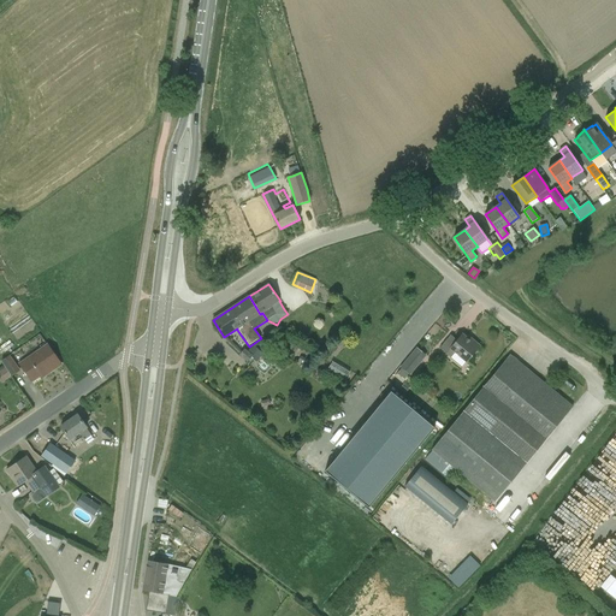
[(343,300),(339,302),(348,315),(351,313),(347,306),(349,304),(345,300),(343,301),(343,300)]
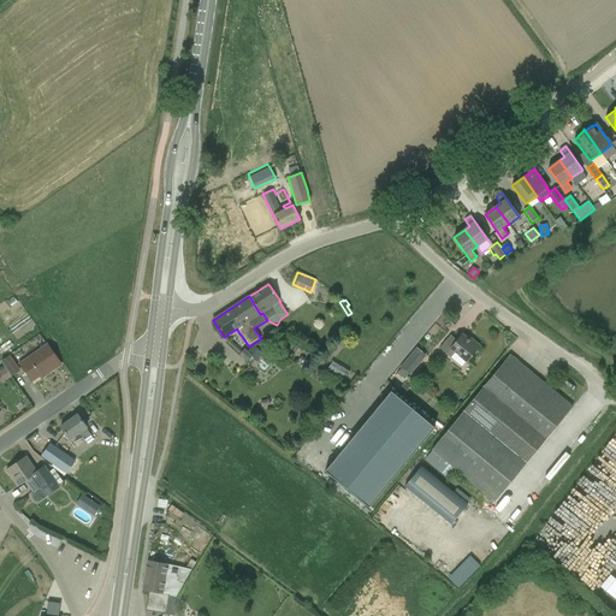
[(451,336),(440,349),(451,357),(455,353),(467,361),(479,347),(471,339),(469,341),(462,335),(457,341),(451,336)]
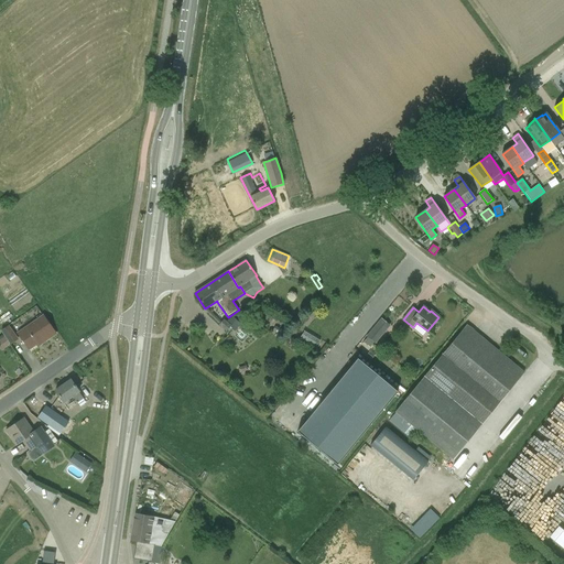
[(296,323),(302,318),(297,312),(292,316),(296,323)]
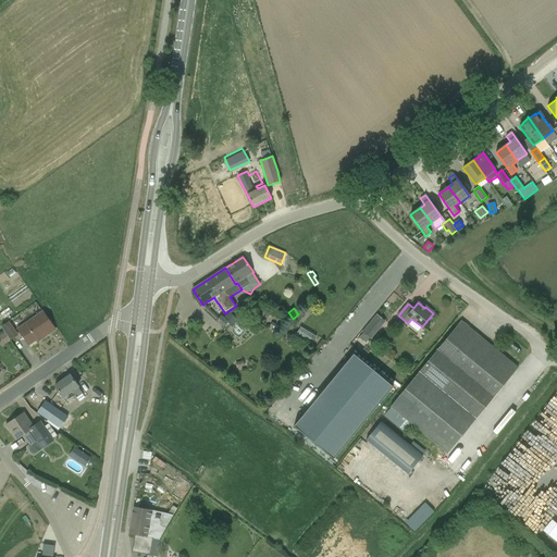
[(56,330),(42,311),(17,330),(28,345),(44,335),(45,337),(56,330)]
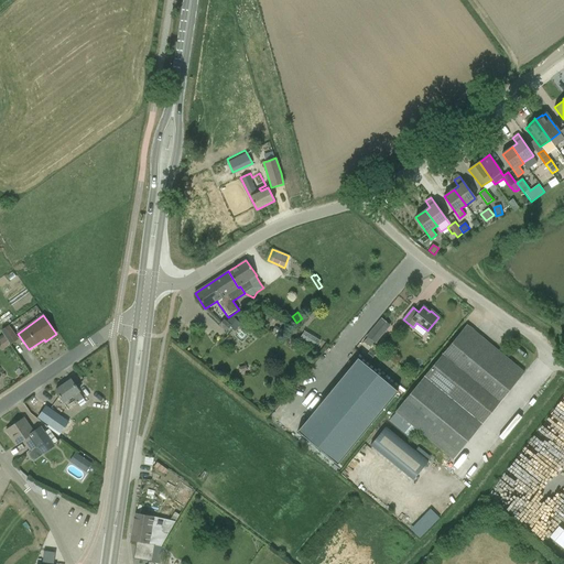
[(224,320),(220,324),(219,324),(227,331),(230,326),(224,320)]
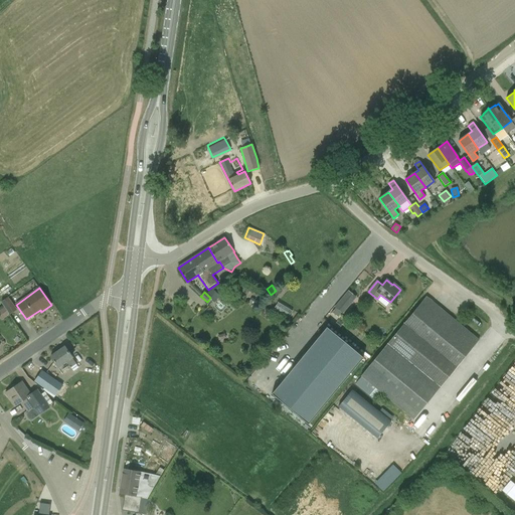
[(343,314),(353,302),(345,295),(335,307),(343,314)]
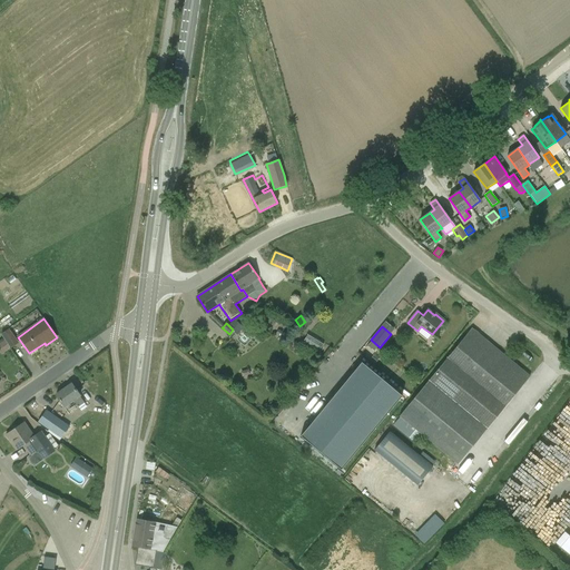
[(9,328),(1,334),(5,338),(10,347),(11,347),(18,343),(9,328)]
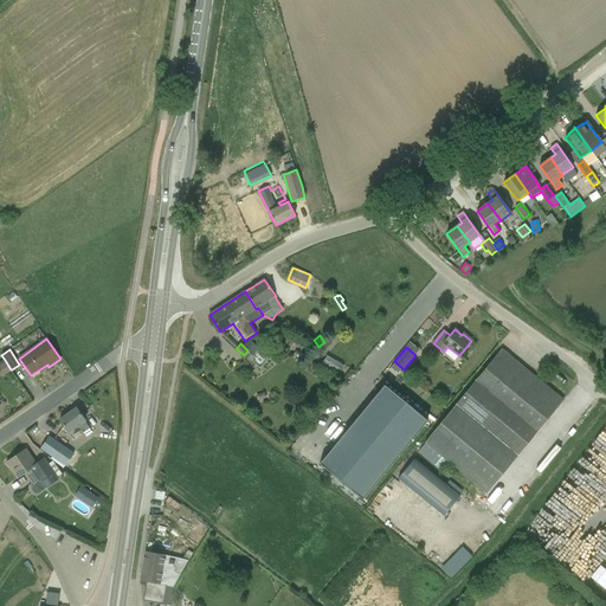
[(433,464),(440,456),(487,494),(517,456),(563,400),(562,399),(561,399),(555,393),(554,392),(546,386),(545,385),(537,379),(537,378),(536,378),(528,371),(527,371),(520,363),(509,355),(502,350),(503,349),(502,349),(424,442),(425,443),(418,451),(433,464)]
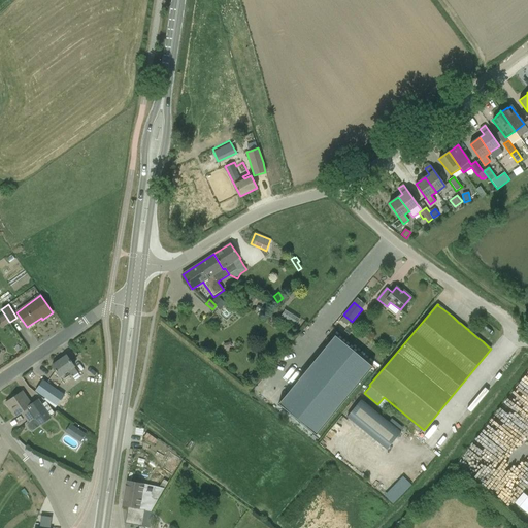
[(263,308),(257,315),(260,317),(266,311),(263,308)]
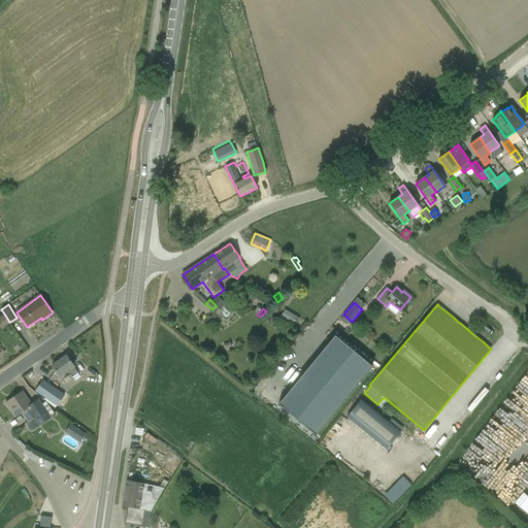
[(297,325),(301,318),(286,309),(282,317),(297,325)]
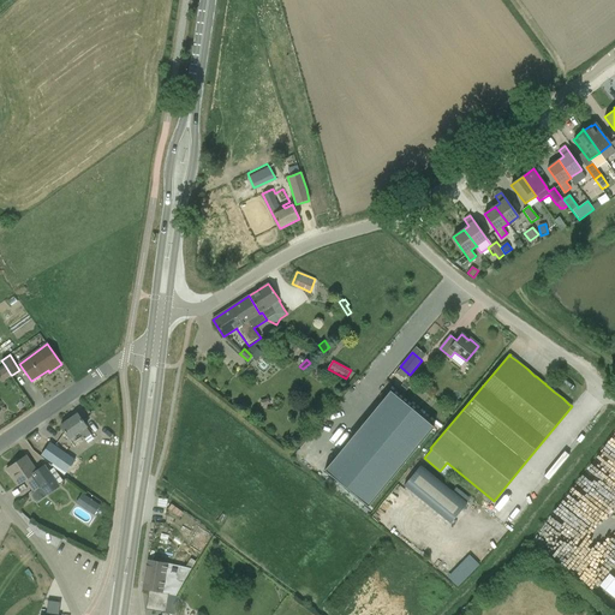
[(11,375),(5,365),(0,369),(0,381),(1,382),(11,375)]
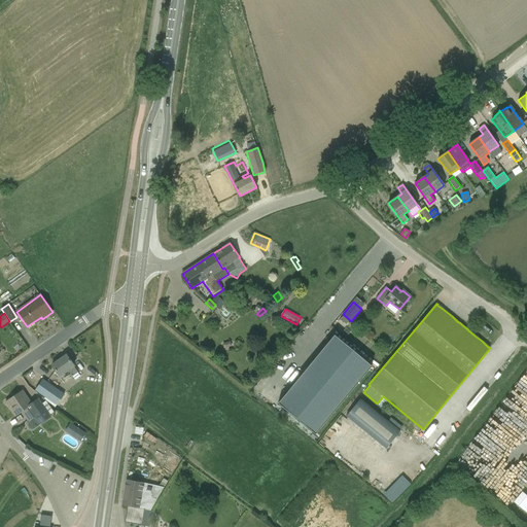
[(279,405),(317,435),(374,367),(337,337),(279,405)]
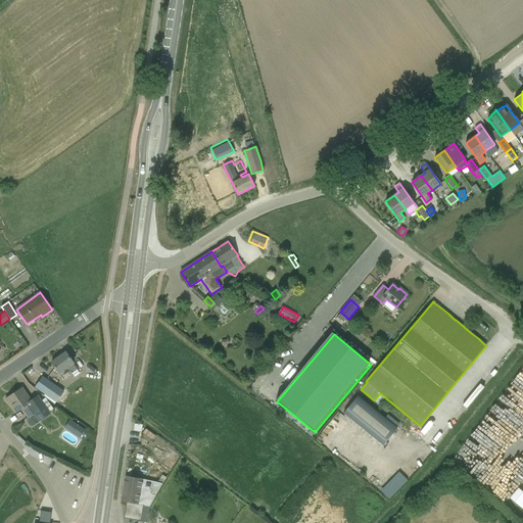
[(51,363),(58,373),(66,368),(72,374),(78,370),(73,364),(74,363),(65,352),(51,363)]
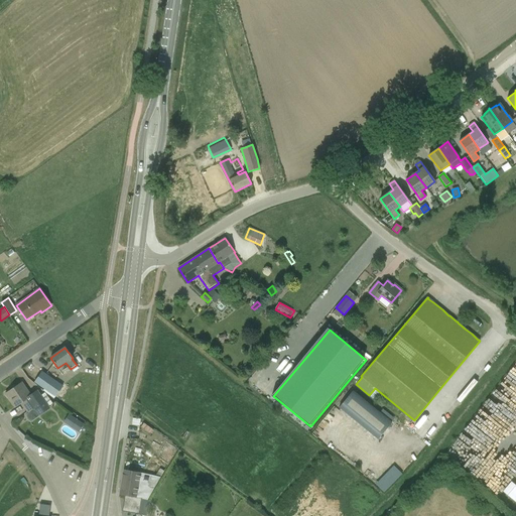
[(35,381),(48,391),(46,392),(53,397),(61,387),(41,372),(35,381)]
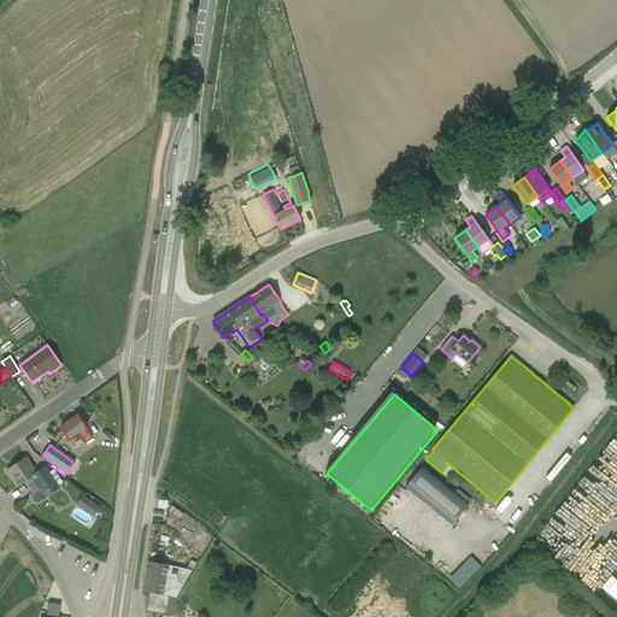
[(616,451),(593,483),(616,501),(616,451)]
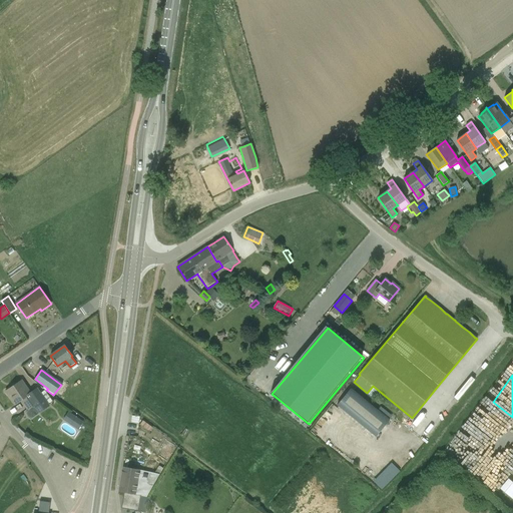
[(33,406),(39,414),(50,406),(37,388),(30,393),(22,380),(5,392),(15,405),(21,401),(27,410),(33,406)]
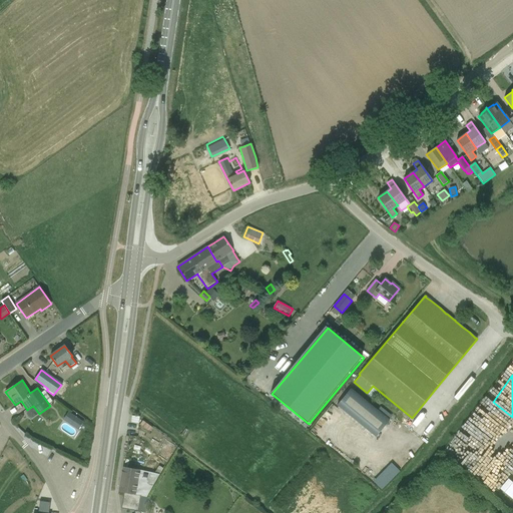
[(389,420),(378,410),(351,389),(338,405),(376,437),(390,420),(389,420)]
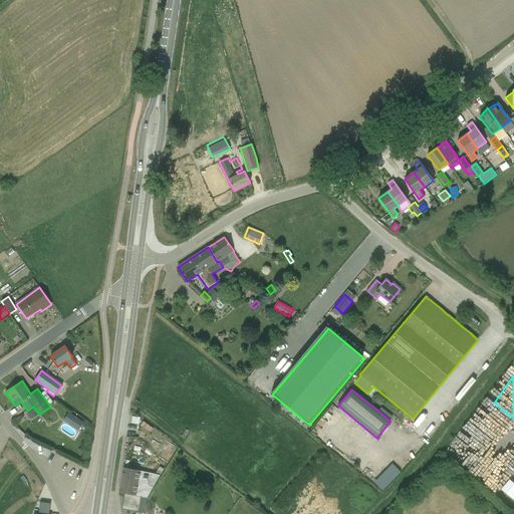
[(52,402),(45,392),(41,394),(48,405),(52,402)]
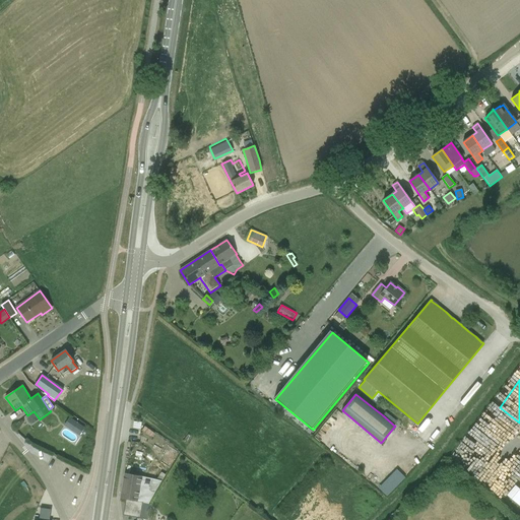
[(65,426),(79,436),(84,428),(70,417),(65,426)]
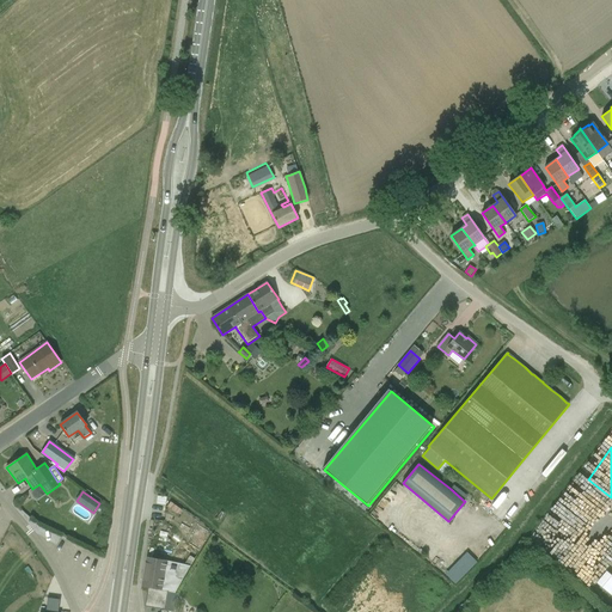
[(447,574),(458,583),(479,561),(469,551),(447,574)]
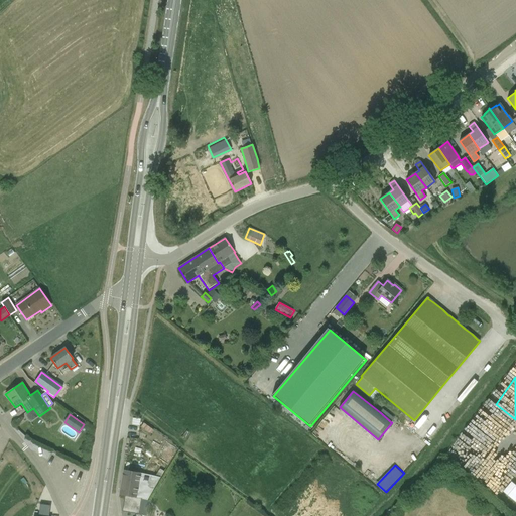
[(164,472),(160,469),(155,476),(160,478),(164,472)]
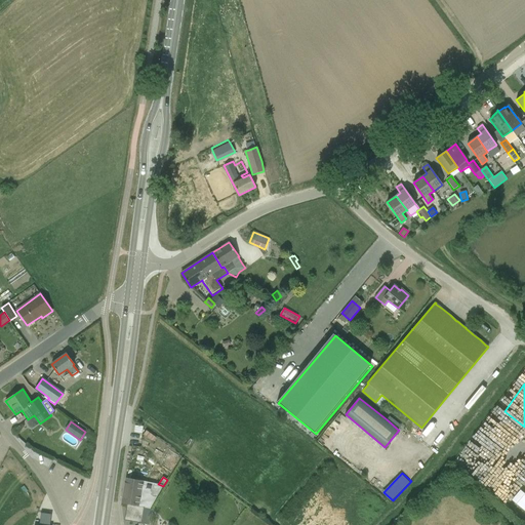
[(158,484),(144,481),(126,478),(122,500),(122,502),(127,503),(135,506),(145,508),(151,509),(163,486),(158,484)]
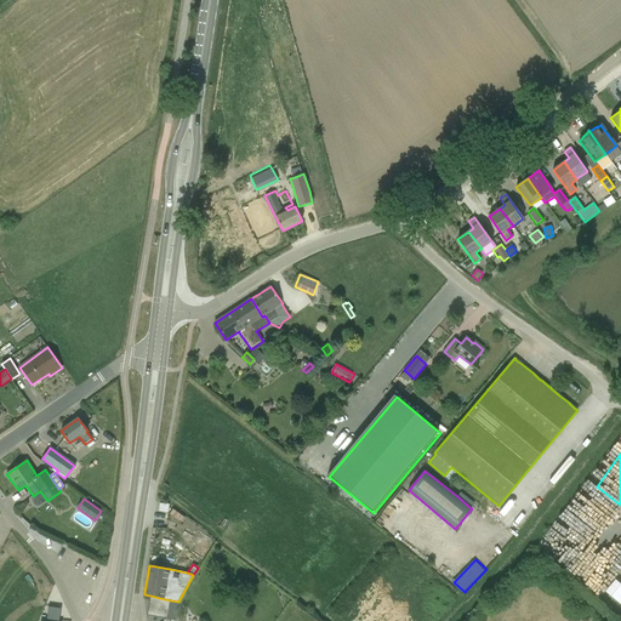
[(620,582),(610,574),(599,586),(620,603),(620,602),(620,582)]
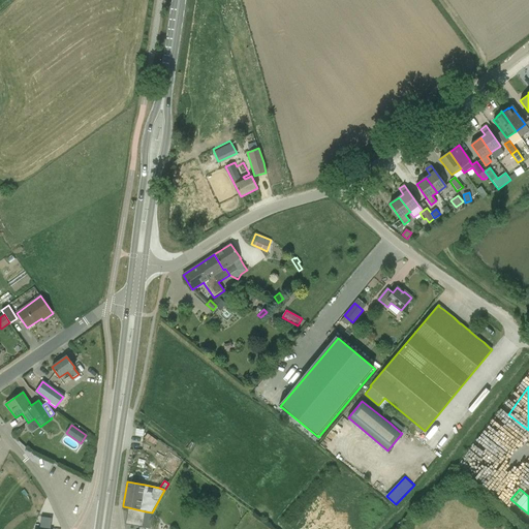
[(146,511),(136,509),(128,507),(125,525),(133,526),(143,527),(146,511)]
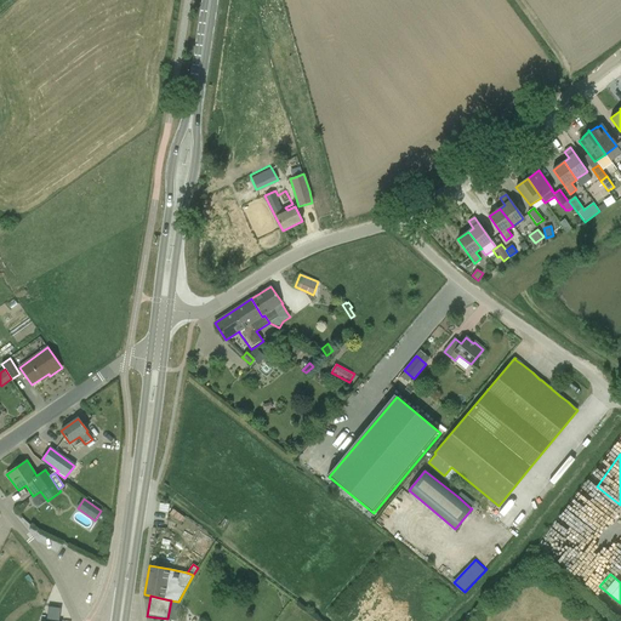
[(51,616),(60,617),(61,609),(52,608),(51,616)]
